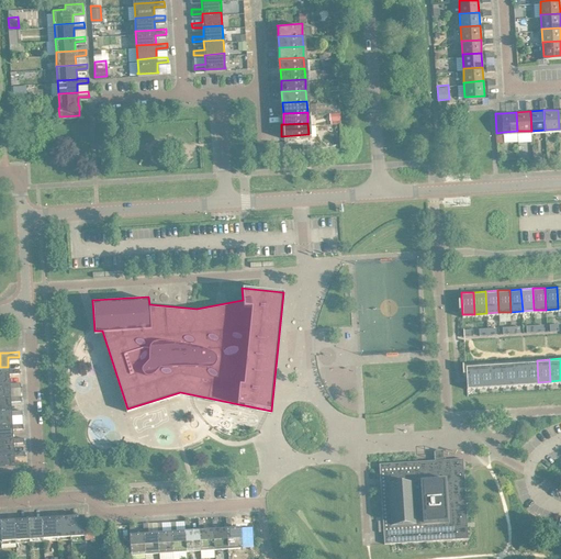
[(525,360),(514,361),(515,383),(527,383),(525,360)]
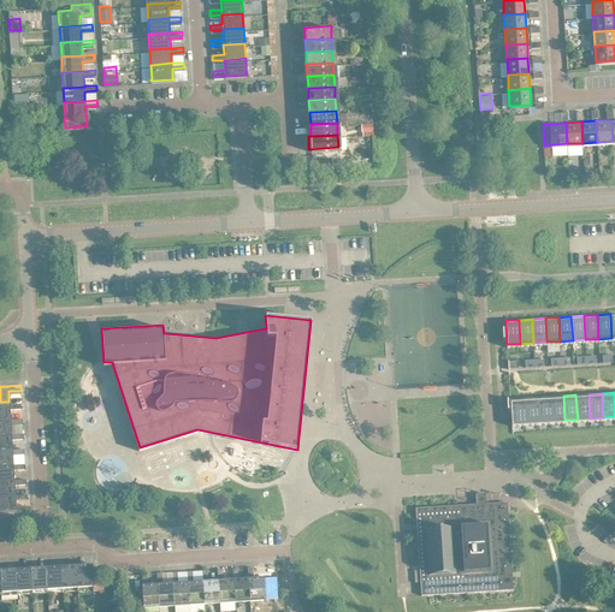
[(590,419),(589,394),(575,394),(578,420),(590,419)]
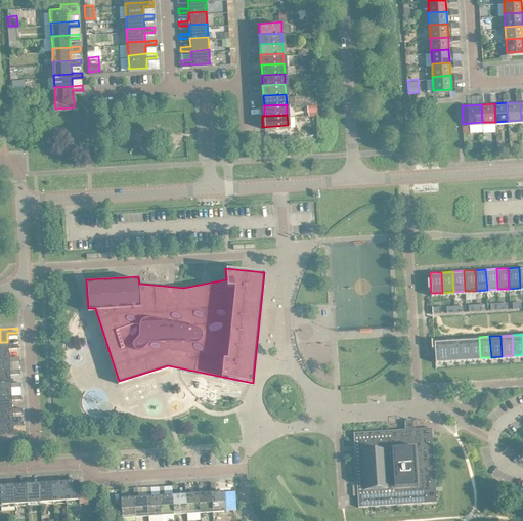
[(479,337),(468,338),(469,358),(480,357),(479,337)]
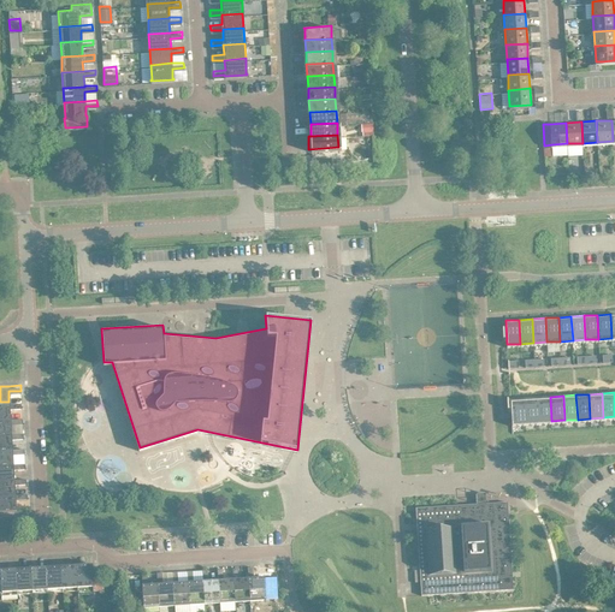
[(538,422),(537,397),(524,398),(526,422),(538,422)]
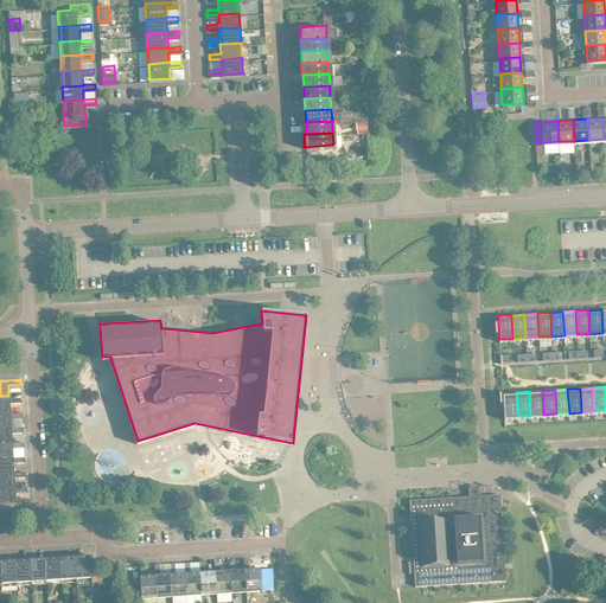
[(542,391),(529,391),(530,416),(543,415),(542,391)]
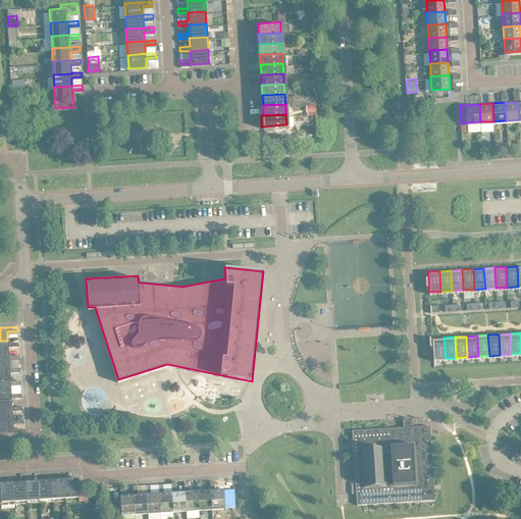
[(446,358),(444,338),(432,339),(433,359),(446,358)]
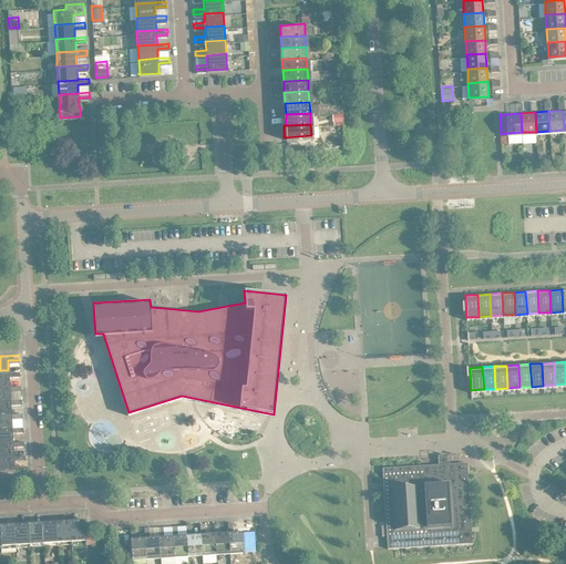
[(0,383),(9,383),(9,375),(20,373),(19,369),(8,370),(0,370),(0,383)]
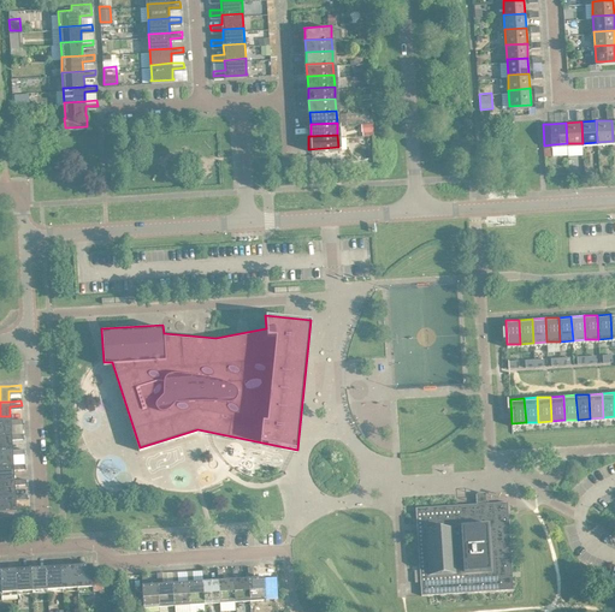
[(0,432),(11,432),(10,422),(22,421),(22,415),(10,416),(0,416),(0,432)]
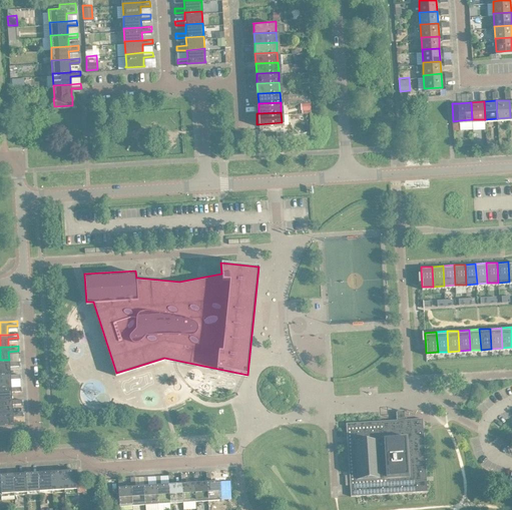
[(0,373),(10,373),(10,372),(9,364),(19,363),(19,359),(9,360),(0,360),(0,373)]
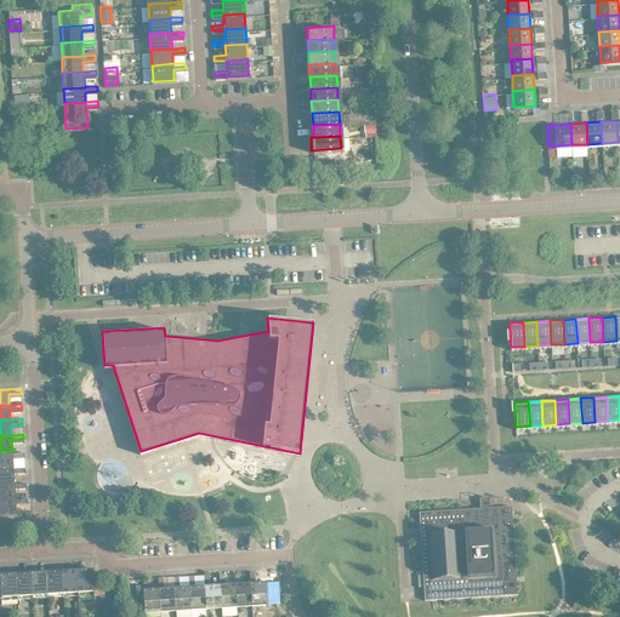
[(0,466),(13,466),(12,456),(24,455),(24,450),(12,450),(12,451),(0,451),(0,466)]
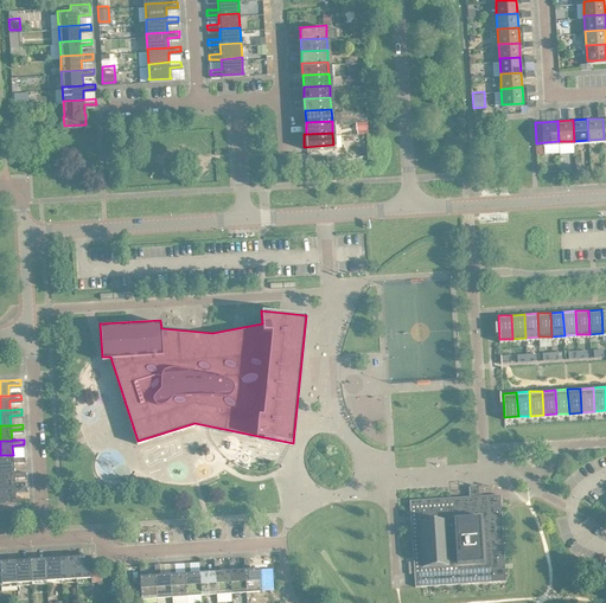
[(0,470),(13,470),(13,469),(13,460),(25,460),(25,454),(13,455),(0,455),(0,470)]
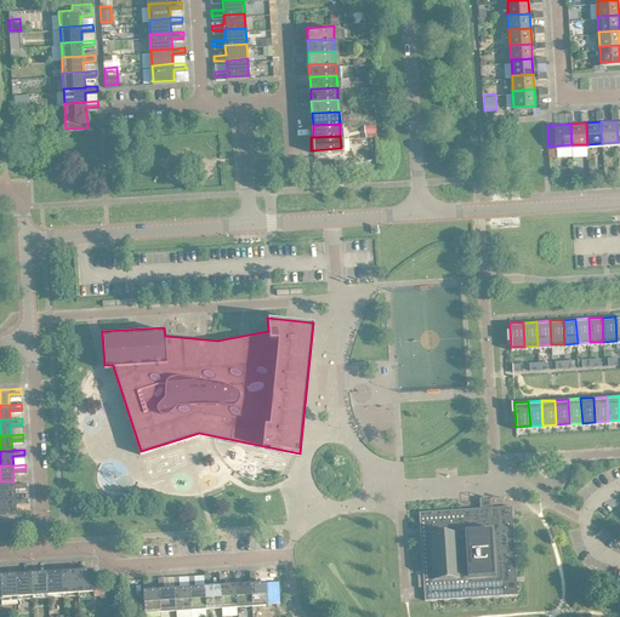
[(0,497),(15,496),(15,486),(27,485),(26,480),(13,480),(13,481),(0,481),(0,497)]
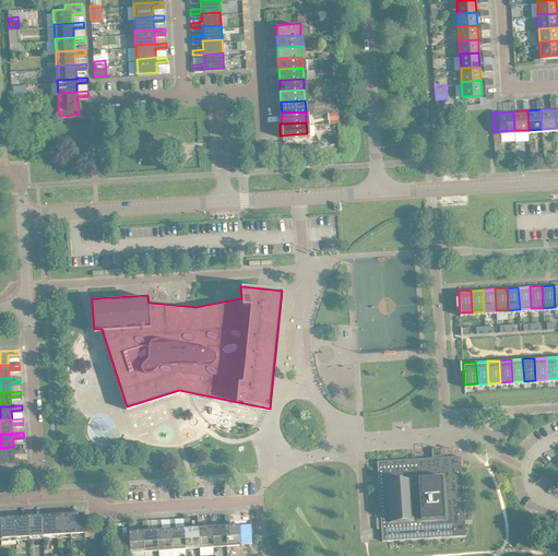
[(13,447),(0,448),(0,462),(14,461),(13,451),(24,451),(24,446),(13,447)]
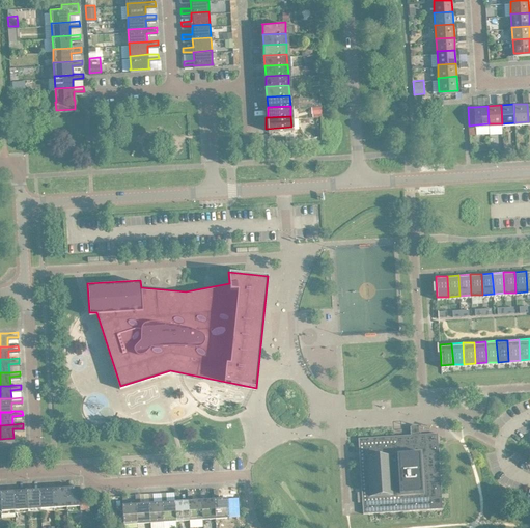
[(363,510),(442,506),(437,431),(419,432),(418,425),(410,425),(411,433),(358,436),(363,510)]
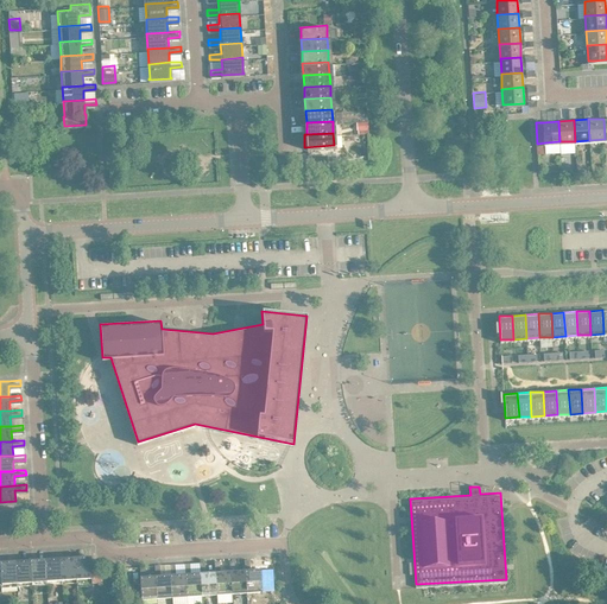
[(90,555),(75,555),(76,577),(90,576),(90,577),(92,577),(92,579),(101,578),(100,566),(92,567),(90,554),(90,555)]
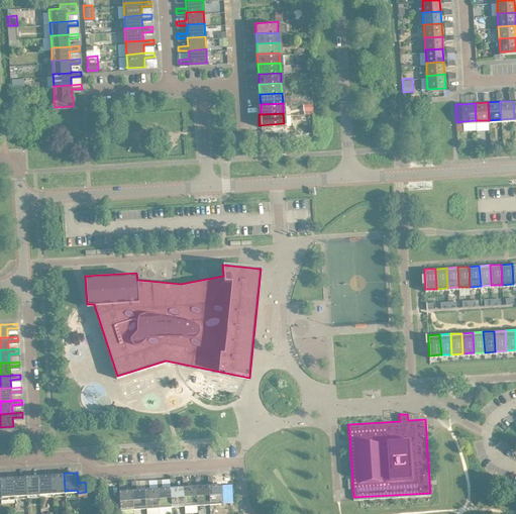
[(64,473),(52,474),(53,492),(65,491),(64,473)]
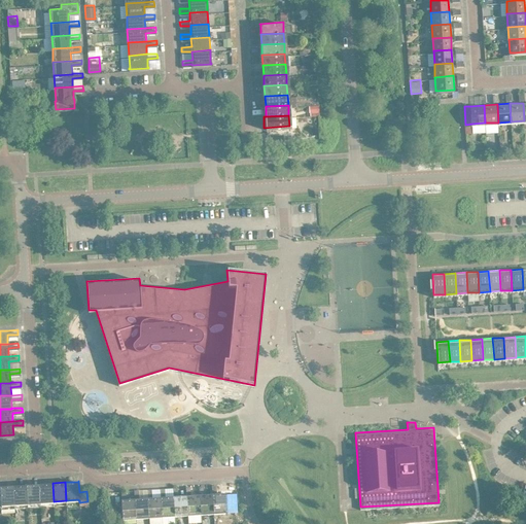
[(53,483),(39,484),(40,501),(54,501),(53,483)]
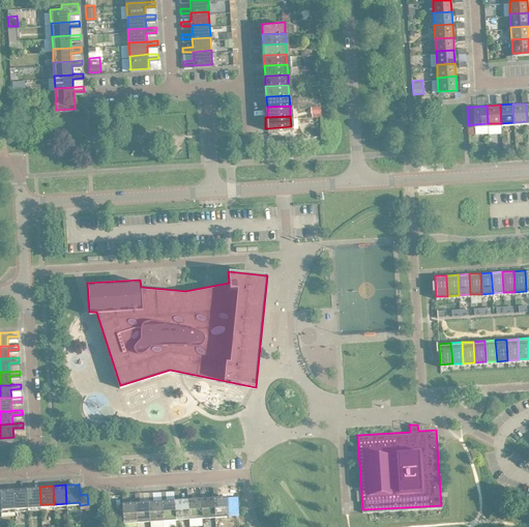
[(212,486),(213,496),(214,515),(228,514),(233,514),(233,503),(228,503),(227,495),(217,496),(217,486),(212,486)]
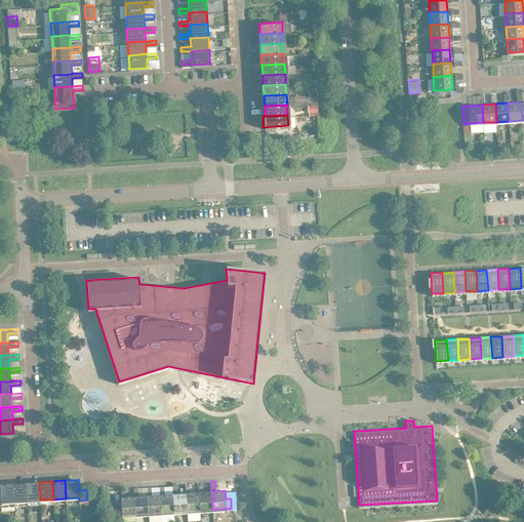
[(39,482),(26,483),(27,500),(40,499),(39,482)]
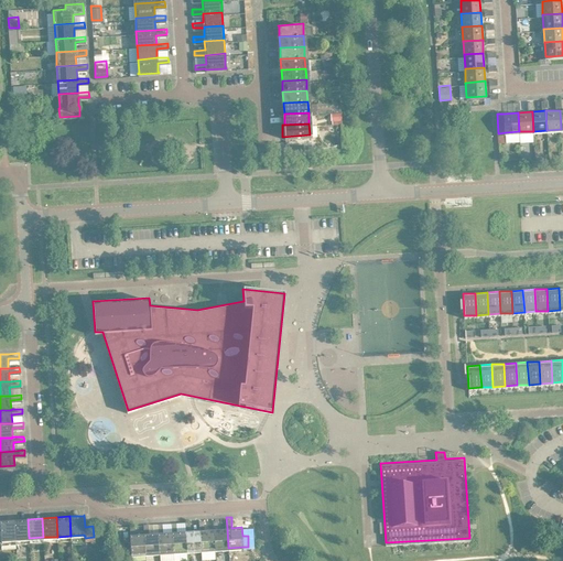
[(213,518),(213,529),(214,529),(215,549),(228,548),(227,528),(218,529),(217,518),(213,518)]
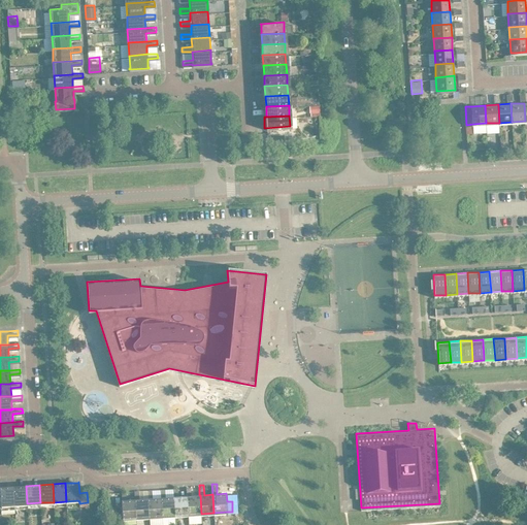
[(14,504),(13,486),(0,487),(0,495),(0,498),(1,505),(2,505),(14,504)]
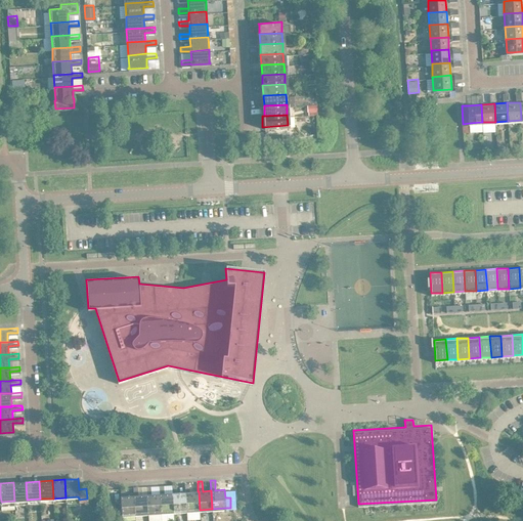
[(26,482),(13,482),(14,501),(27,500),(26,482)]
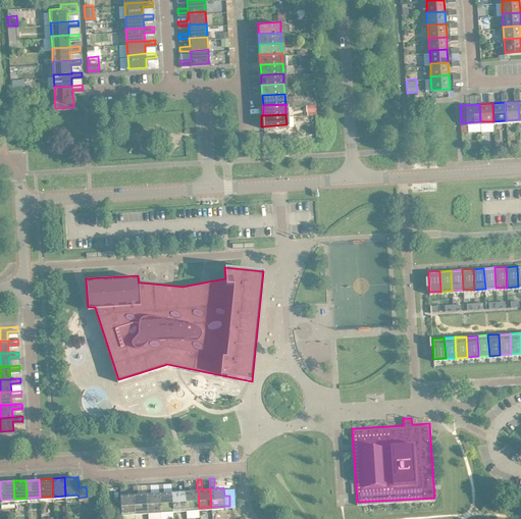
[(171,481),(171,491),(173,509),(186,508),(185,490),(176,490),(175,480),(171,481)]
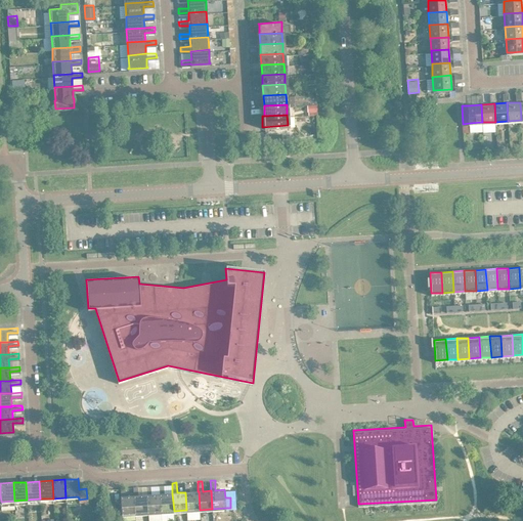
[(184,482),(185,492),(186,510),(200,510),(199,491),(198,491),(189,492),(189,482),(184,482)]
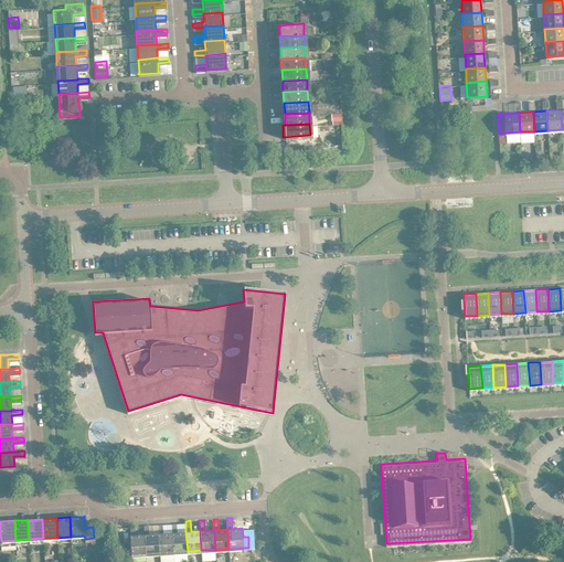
[(171,522),(172,532),(173,552),(188,551),(185,532),(177,532),(176,521),(171,522)]
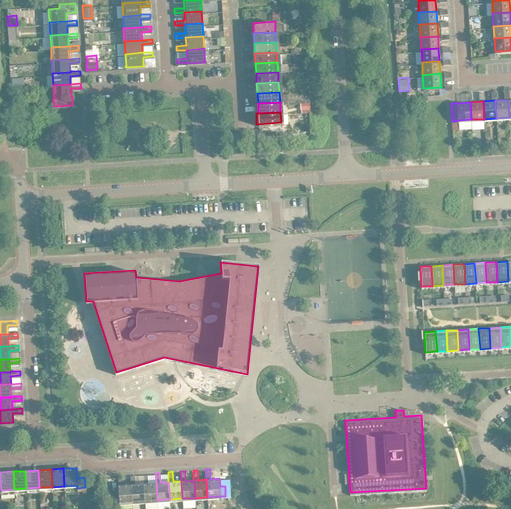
[(142,473),(143,483),(144,501),(157,500),(156,482),(148,483),(147,473),(142,473)]
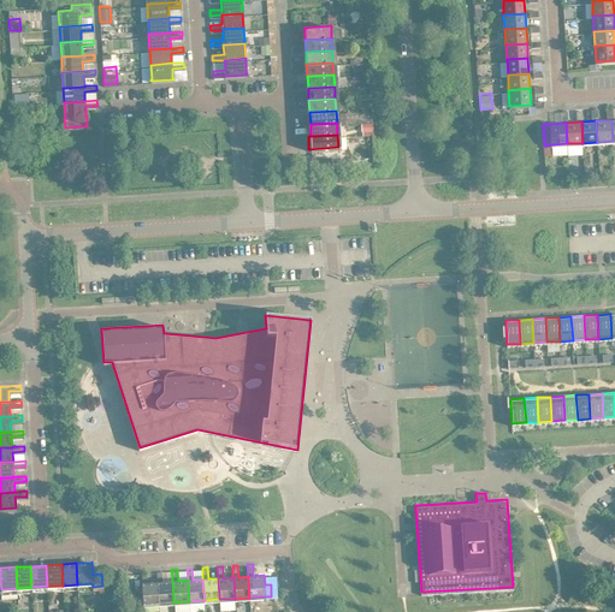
[(157,570),(158,582),(159,604),(173,602),(172,581),(163,582),(161,570),(157,570)]
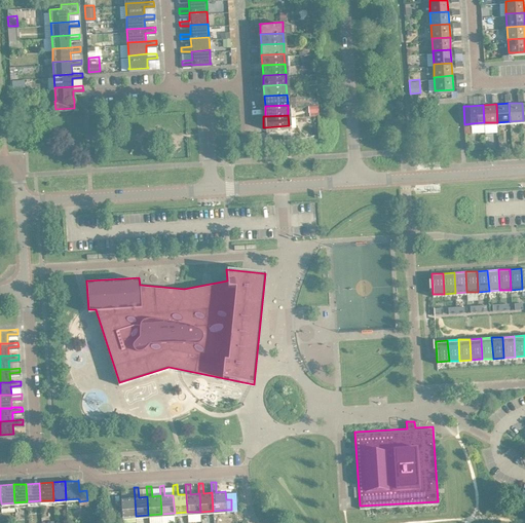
[(135,497),(125,498),(125,488),(120,488),(121,497),(122,517),(122,516),(136,516),(135,497)]
